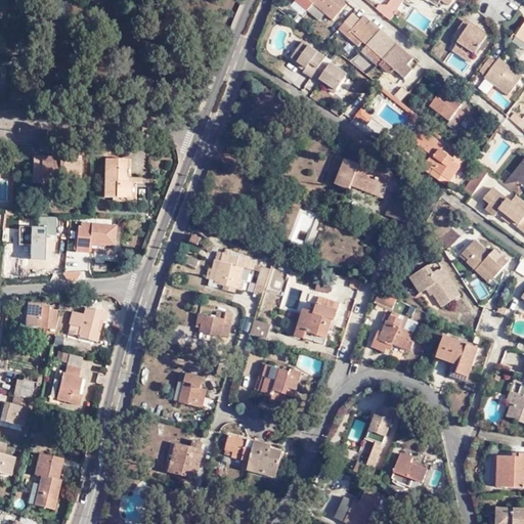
[(318,3),(314,0),(294,0),(307,11),(318,3)]
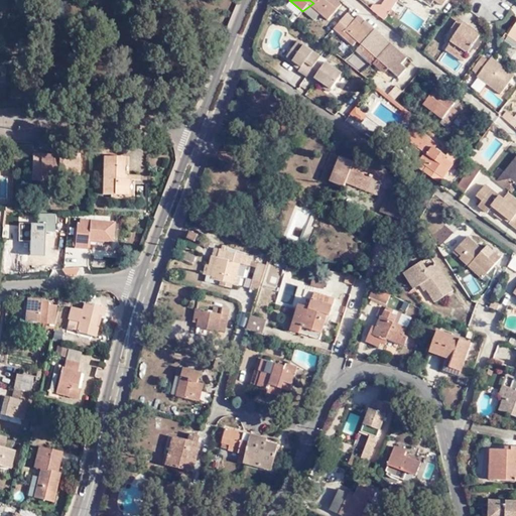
[(315,0),(313,3),(326,13),(324,16),(331,21),(345,5),(339,0),(315,0)]
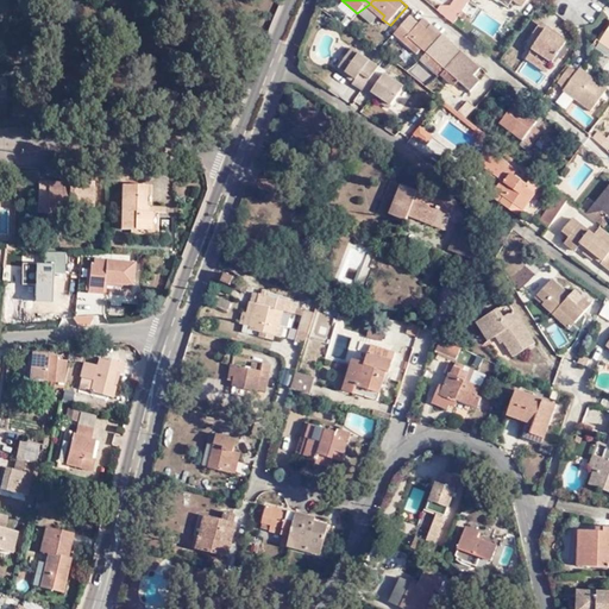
[(473,6),(476,0),(462,0),(456,11),(457,12),(465,18),(473,6)]
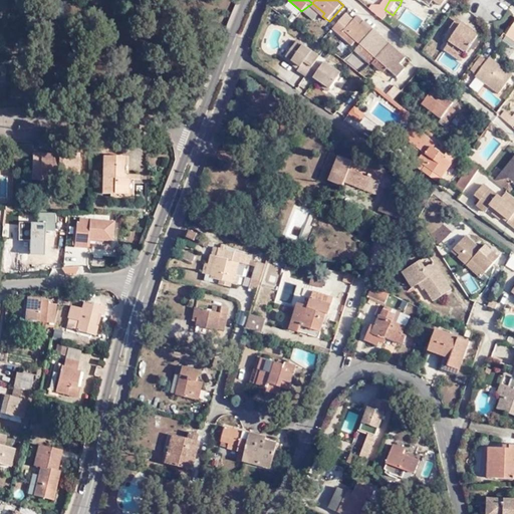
[(451,0),(418,0),(433,10),(437,5),(445,10),(451,0)]
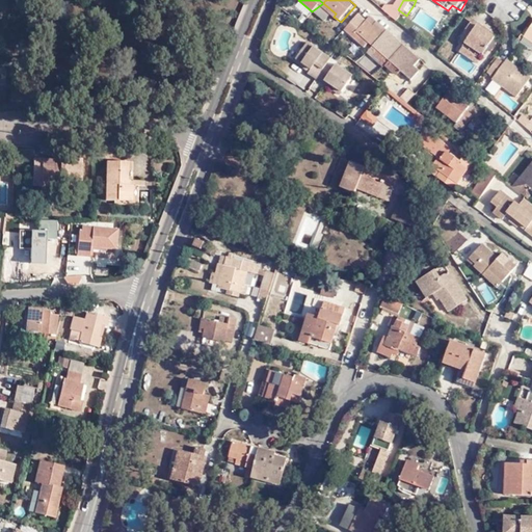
[(336,14),(323,3),(313,10),(325,22),(327,23),(334,17),(336,14)]
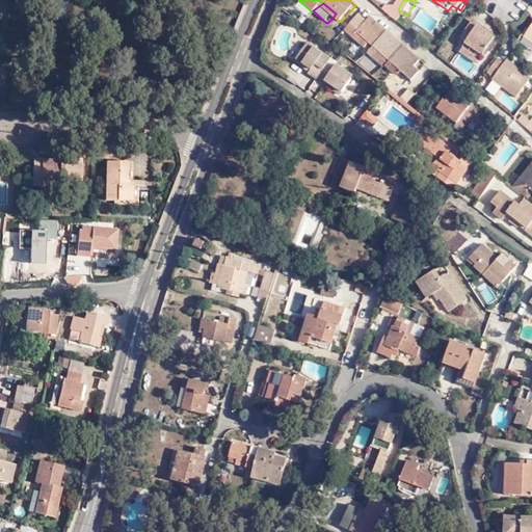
[(419,9),(414,5),(406,16),(404,19),(409,22),(419,9)]
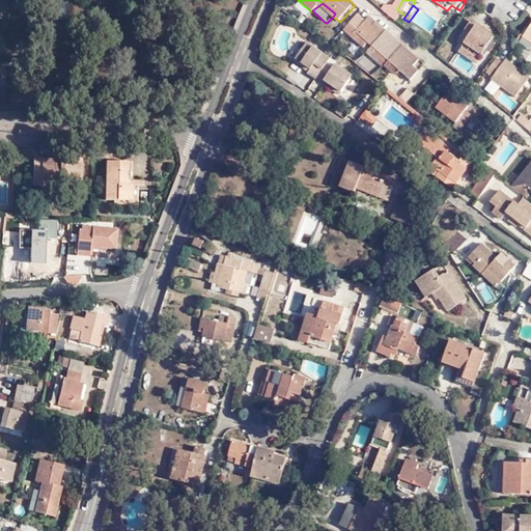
[(403,19),(406,16),(398,10),(394,18),(400,23),(403,19)]
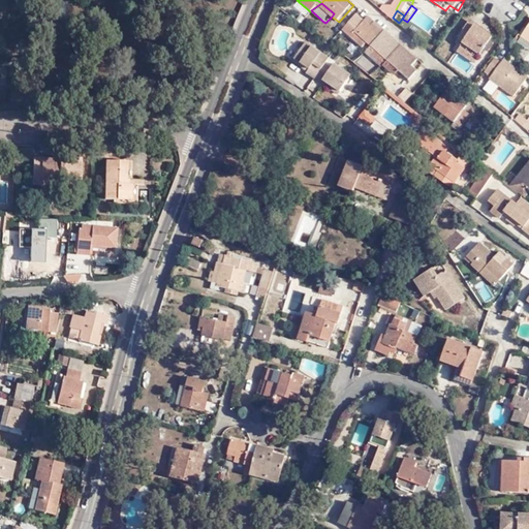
[(355,13),(347,23),(367,40),(364,43),(370,48),(384,31),(373,22),(371,26),(355,13)]
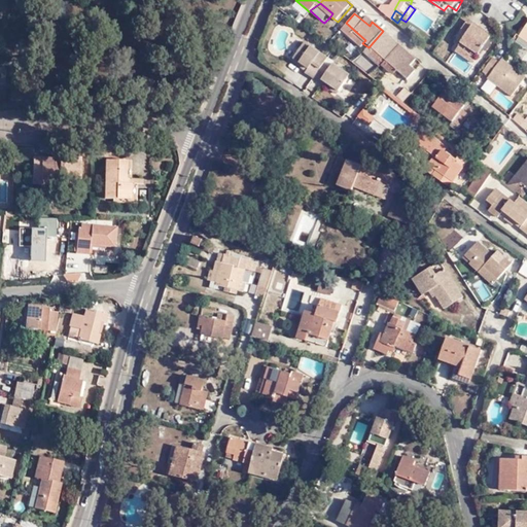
[(463,45),(480,57),(493,37),(469,22),(458,37),(463,41),(461,44),(463,45)]
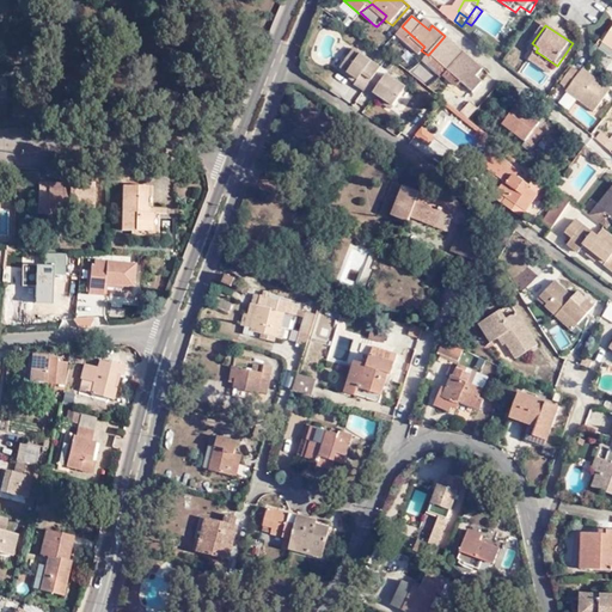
[(395,35),(417,54),(421,50),(424,47),(402,26),(395,35)]
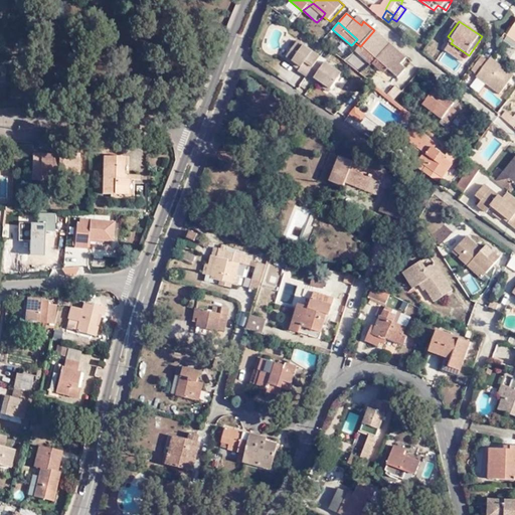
[(390,44),(374,30),(360,46),(367,51),(369,50),(378,58),(390,44)]
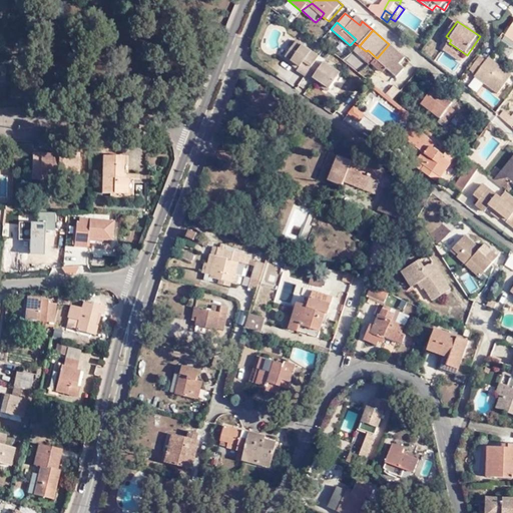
[(307,79),(317,65),(321,59),(298,43),(287,59),(302,70),(299,74),(307,79)]
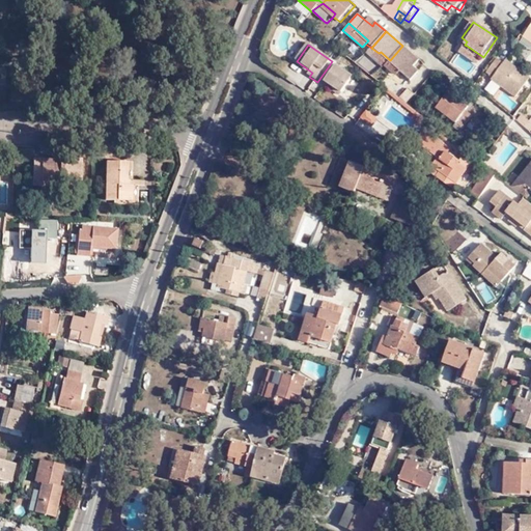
[(419,59),(402,46),(390,60),(401,70),(399,72),(411,81),(419,72),(413,66),(419,59)]
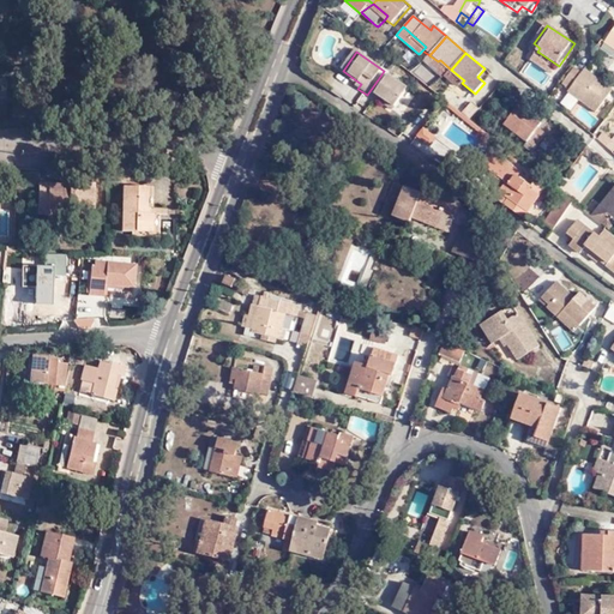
[(554,73),(559,66),(540,53),(535,60),(554,73)]
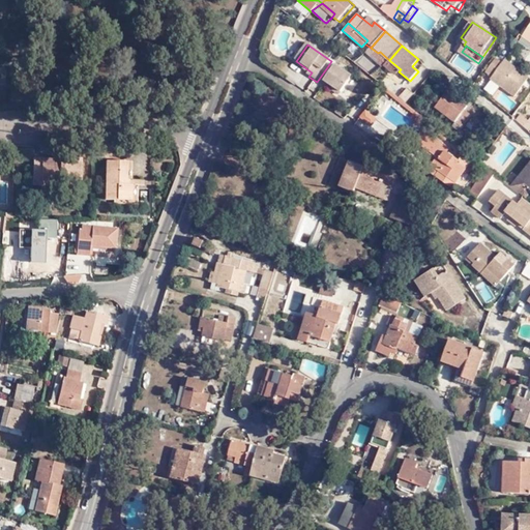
[(389,60),(380,52),(378,53),(371,48),(369,52),(365,54),(380,67),(385,64),(389,60)]
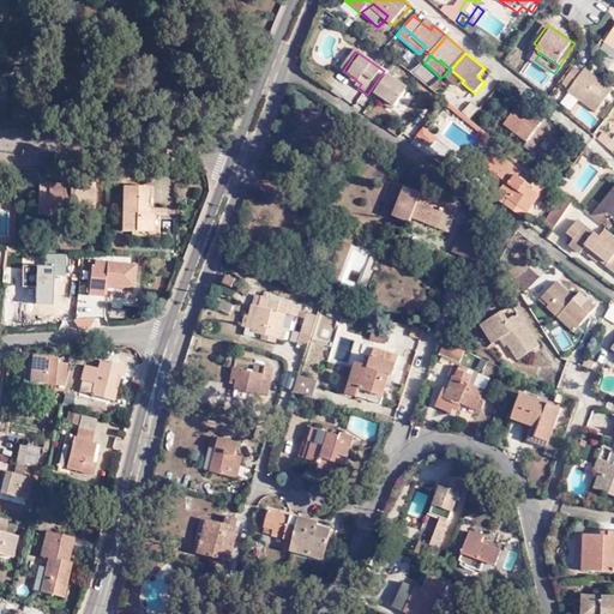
[(462,83),(464,80),(451,70),(446,74),(444,76),(457,89),(462,83)]
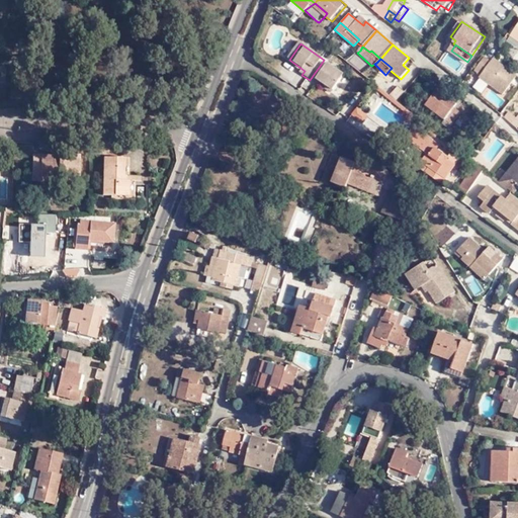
[(492,64),(484,59),(475,72),(483,77),(481,79),(492,87),(503,95),(517,77),(502,66),(501,69),(492,63),(492,64)]
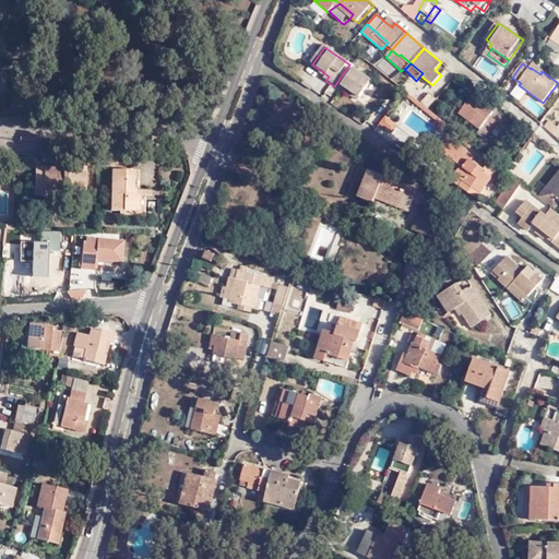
[(329,76),(312,64),(310,69),(325,81),(329,76)]
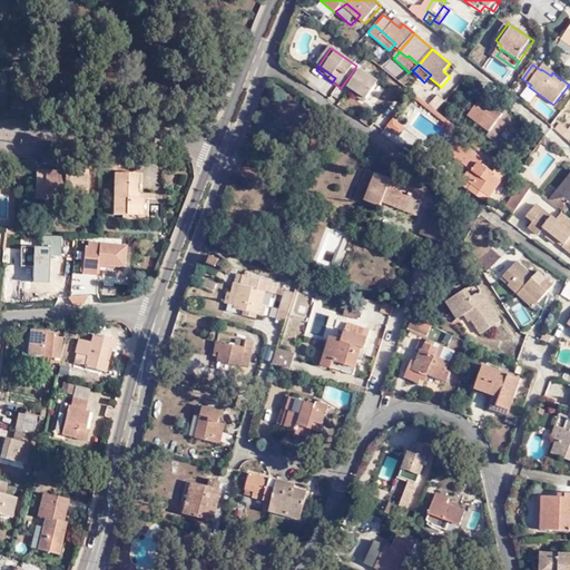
[(544,66),(541,69),(551,76),(552,72),(544,66)]
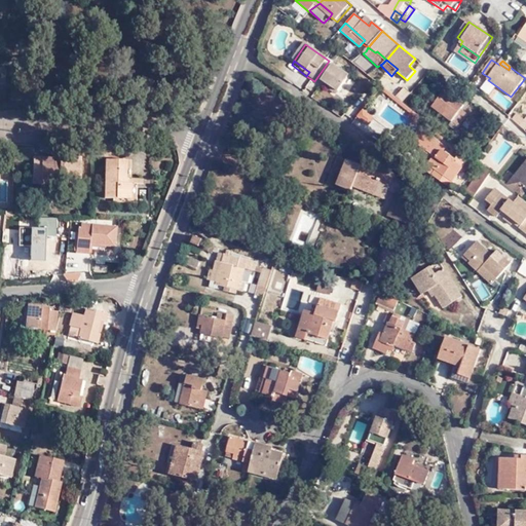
[(331,71),(325,67),(314,81),(321,86),(323,82),(339,95),(350,78),(334,67),(331,71)]
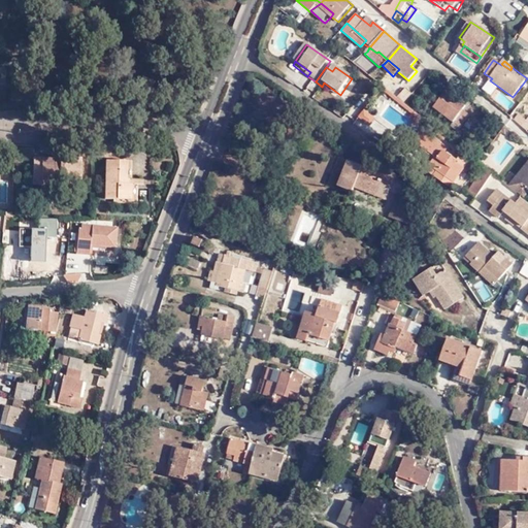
[(501,89),(490,80),(488,84),(498,92),(501,89)]
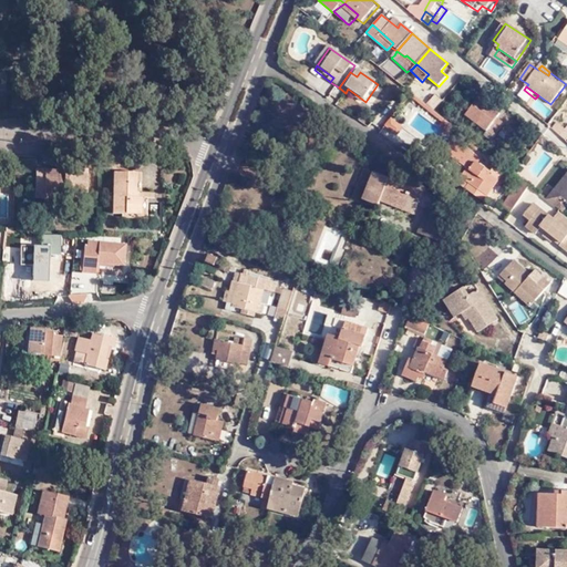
[(363,105),(366,102),(348,89),(346,93),(363,105)]
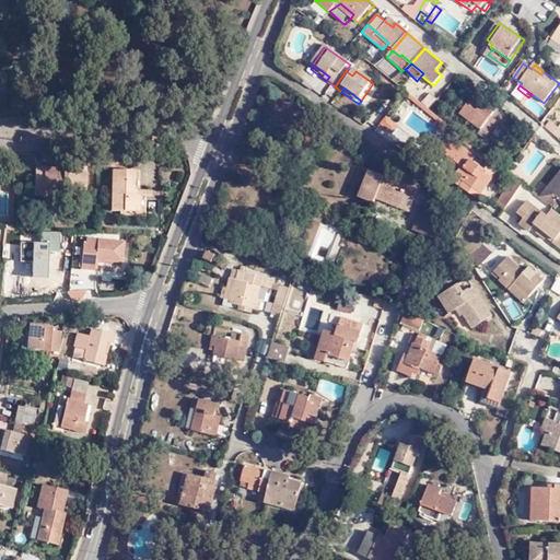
[(422,104),(429,109),(438,98),(431,93),(422,104)]
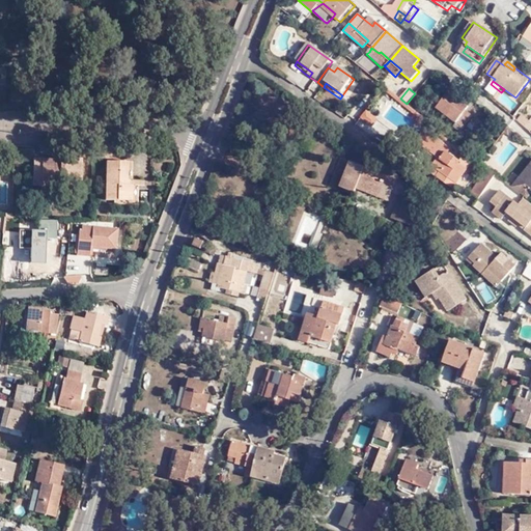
[(524,108),(530,98),(530,91),(529,91),(520,104),(524,108)]
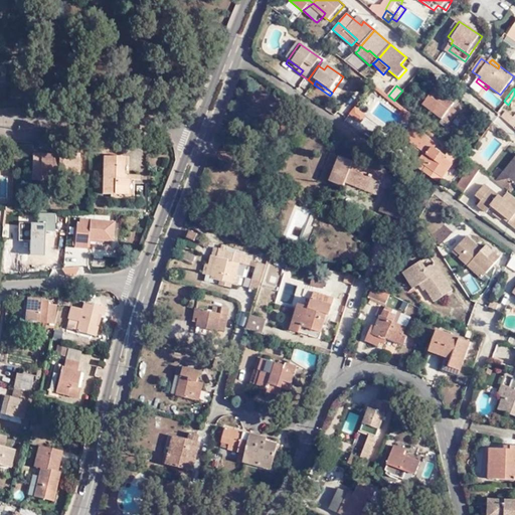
[(454,103),(437,91),(432,97),(428,96),(423,105),(449,124),(458,113),(452,108),(454,103)]
